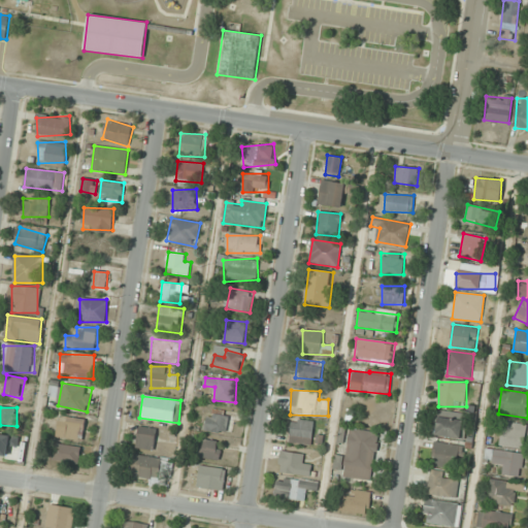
[(231,434),(235,417),(207,411),(204,429),(231,434)]
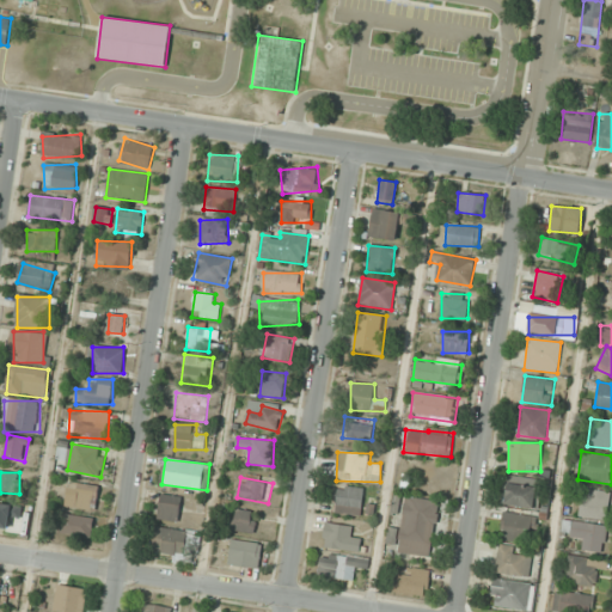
[(98,508),(98,483),(68,483),(68,508),(98,508)]
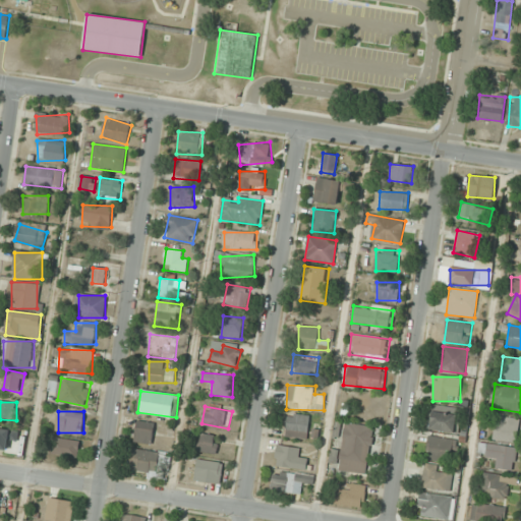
[(457,429),(456,412),(429,413),(430,431),(457,429)]
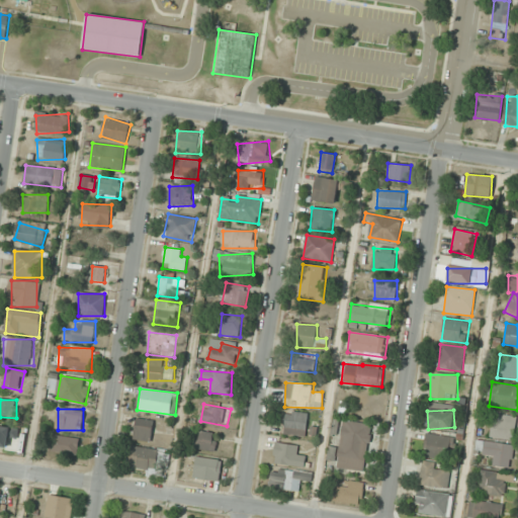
[(517,417),(494,412),(489,436),(512,441),(517,417)]
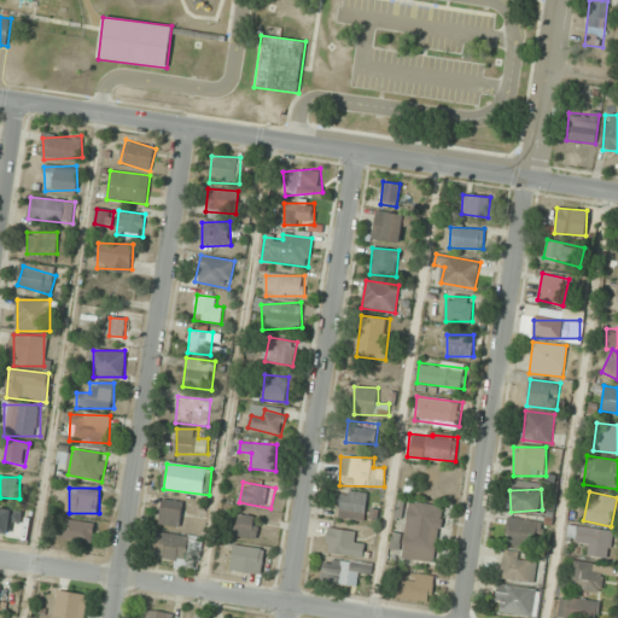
[(340,516),(367,516),(367,493),(340,493),(340,516)]
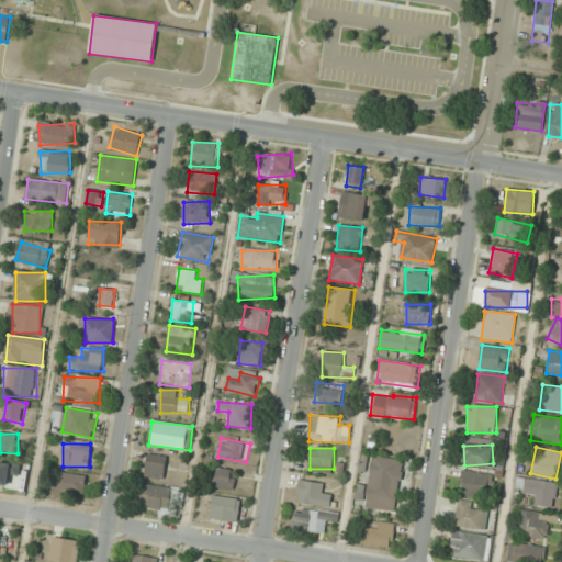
[(164,479),(167,456),(148,453),(145,476),(164,479)]
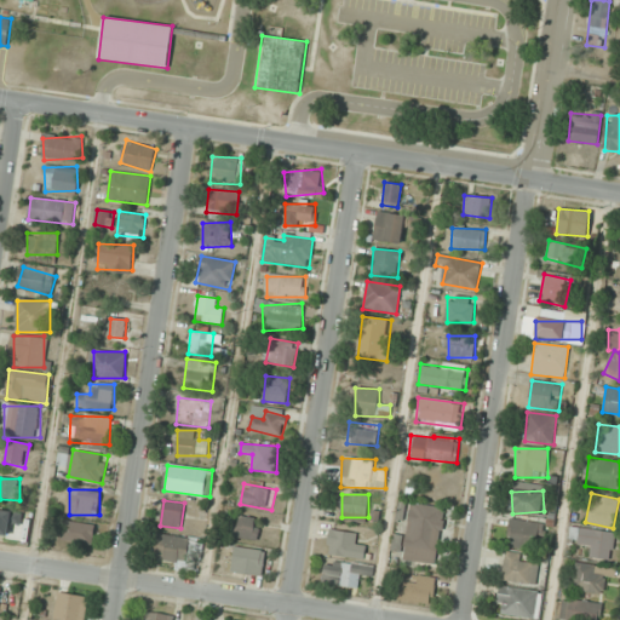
[(436,564),(446,507),(411,503),(401,558),(436,564)]
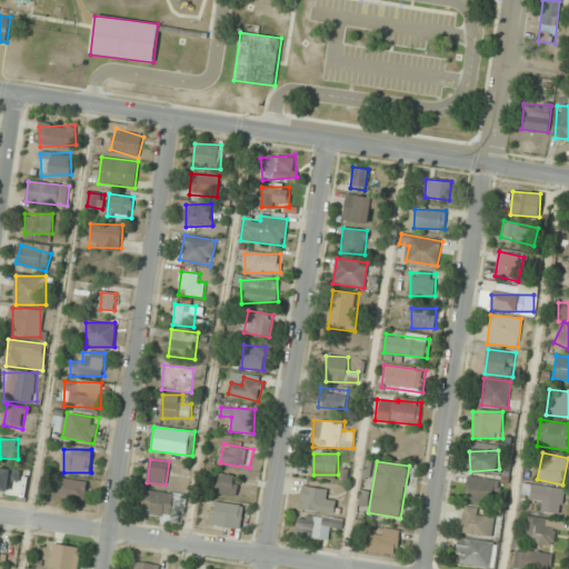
[(217,493),(238,496),(240,475),(219,473),(217,493)]
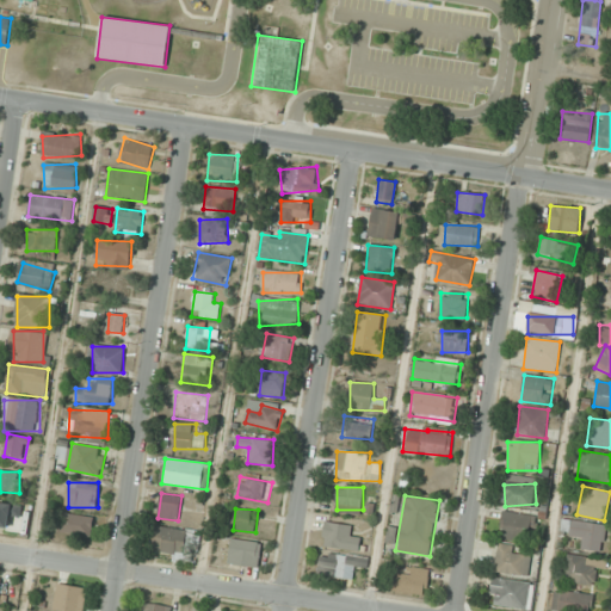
[(499,538),(530,544),(536,517),(504,511),(499,538)]
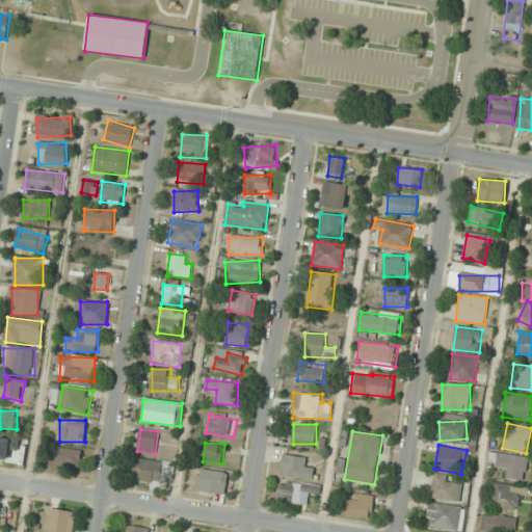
[(80,448),(57,448),(57,463),(80,463),(80,448)]
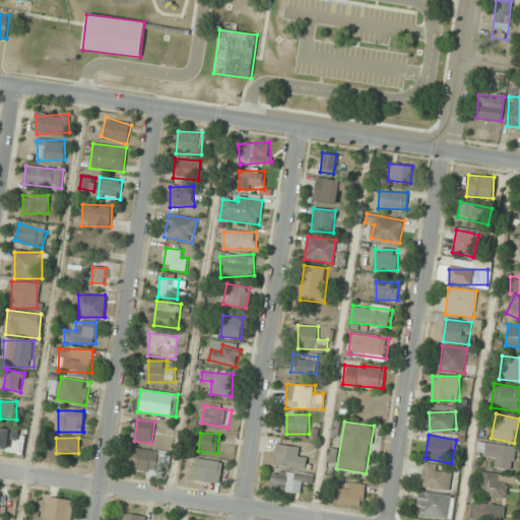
[(495,458),(494,468),(511,470),(514,447),(485,442),(483,456),(495,458)]
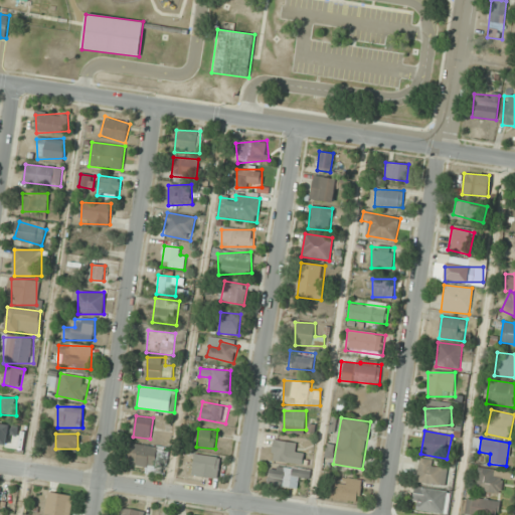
[(271,458),(302,466),(305,455),(295,452),(297,445),(276,439),(271,458)]
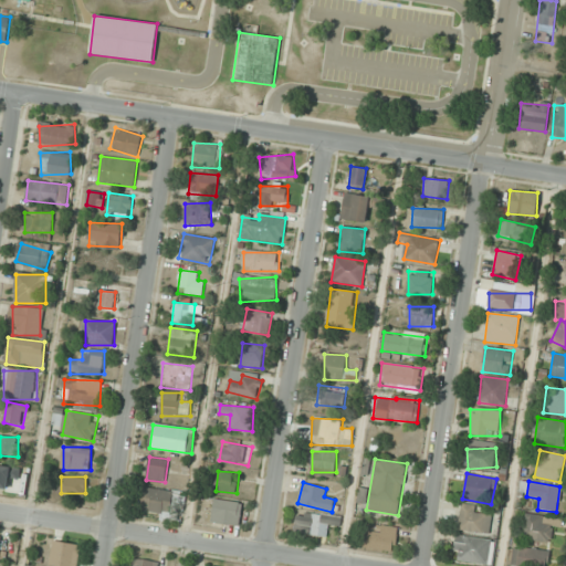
[(144,512),(182,512),(182,490),(144,490),(144,512)]
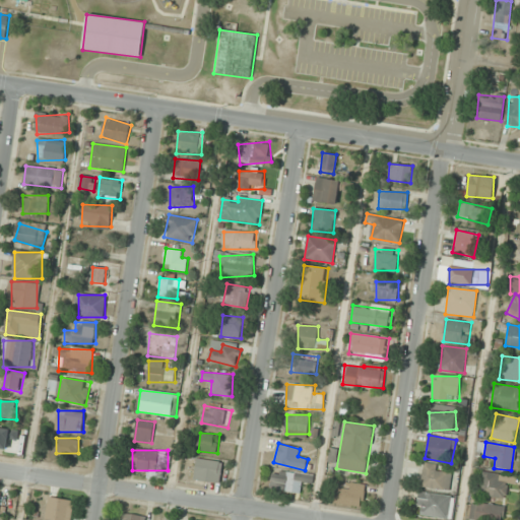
[(194,480),(220,482),(222,461),(197,458),(194,480)]
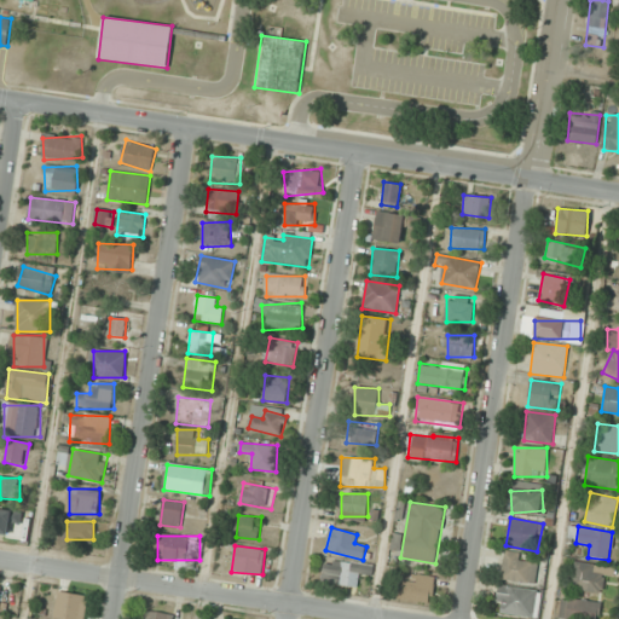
[(536,584),(538,562),(527,561),(527,554),(504,551),(502,579),(536,584)]
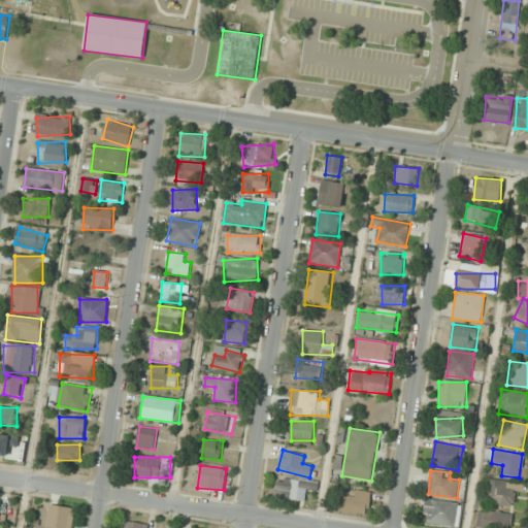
[(305,501),(306,490),(318,492),(320,482),(277,475),(274,496),(305,501)]
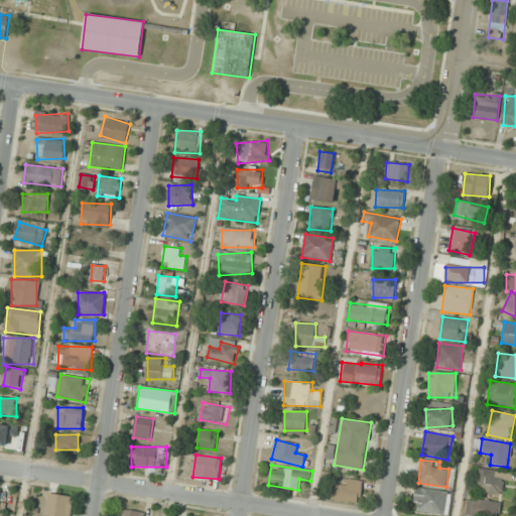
[(474,486),(499,496),(507,477),(482,467),(474,486)]
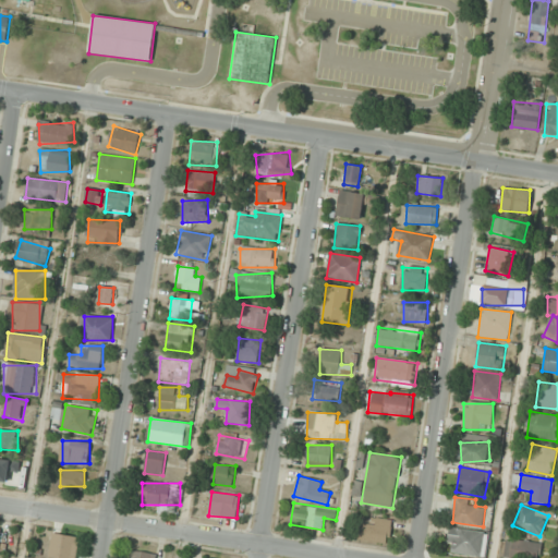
[(446,552),(482,556),(485,532),(449,528),(446,552)]
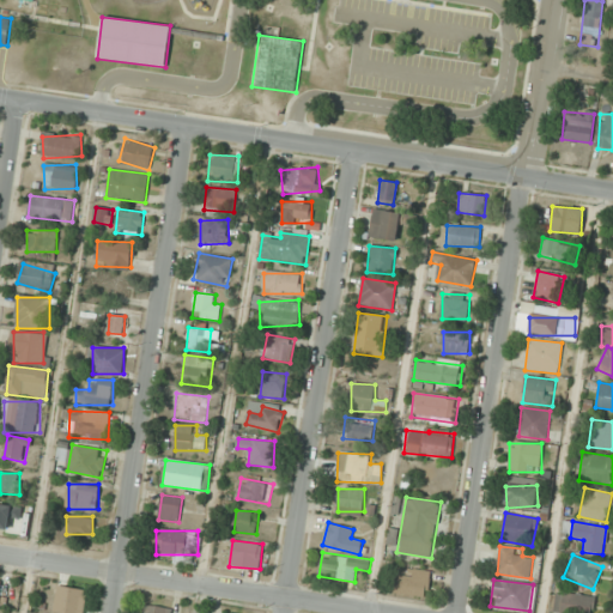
[(83,612),(87,590),(59,586),(54,608),(76,612),(83,612)]
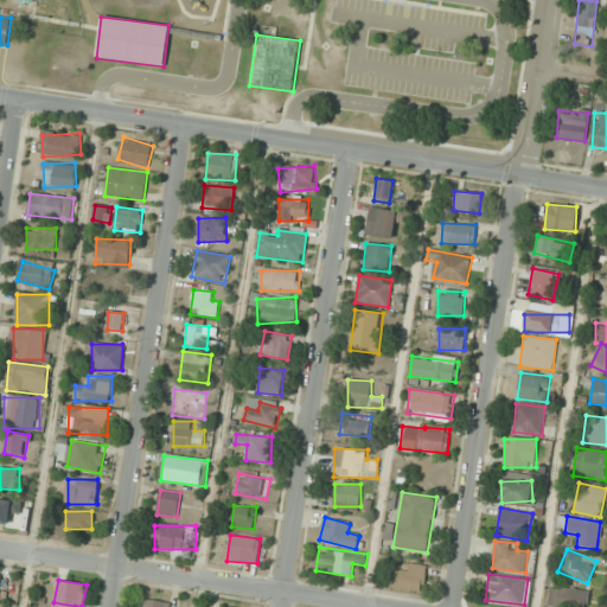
[(549,606),(587,606),(589,589),(550,586),(549,606)]
